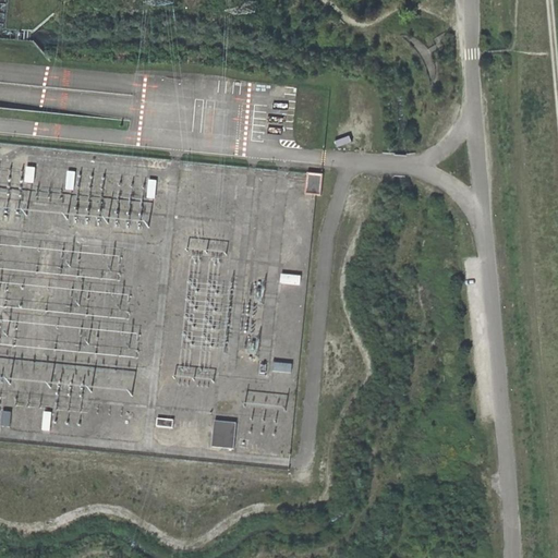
[(25,183),(35,183),(36,167),(26,166),(25,183)]
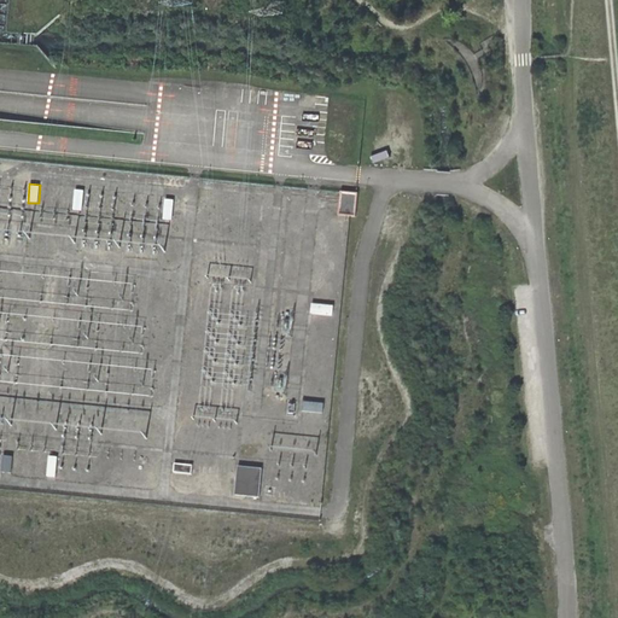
[(83,190),(75,190),(74,210),(81,210),(83,190)]
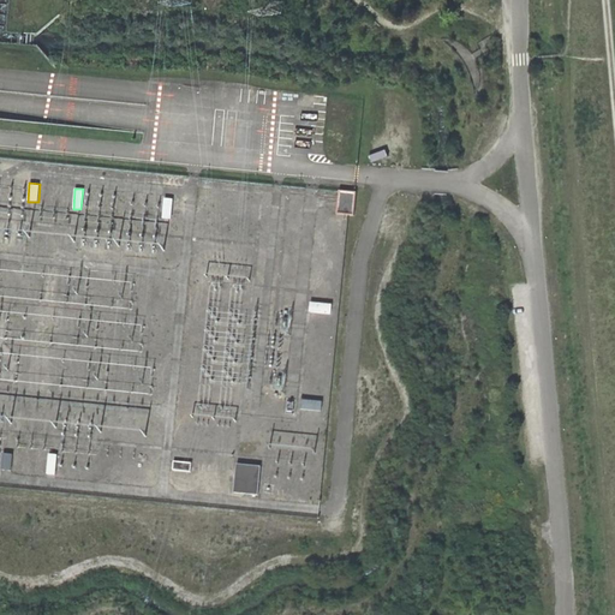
[(340,216),(348,213),(354,214),(356,192),(341,191),(340,216)]
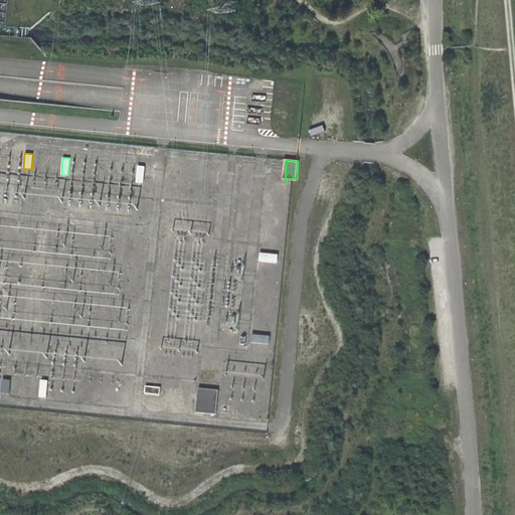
[(145,166),(138,165),(136,183),(144,183),(145,166)]
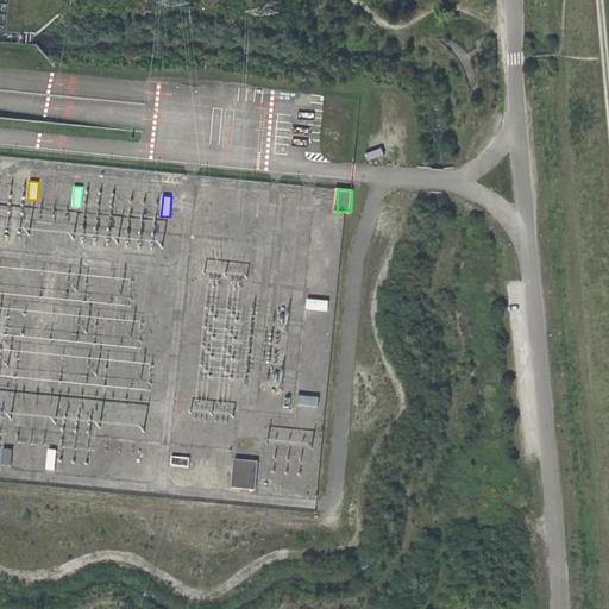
[(309,311),(328,313),(330,305),(309,302),(309,311)]
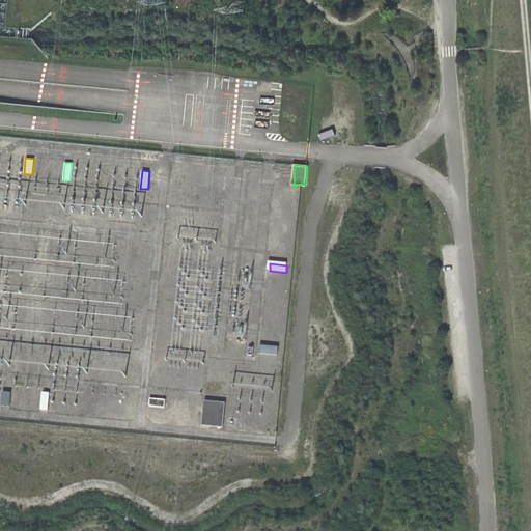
[(260,355),(277,357),(278,350),(260,347),(260,355)]
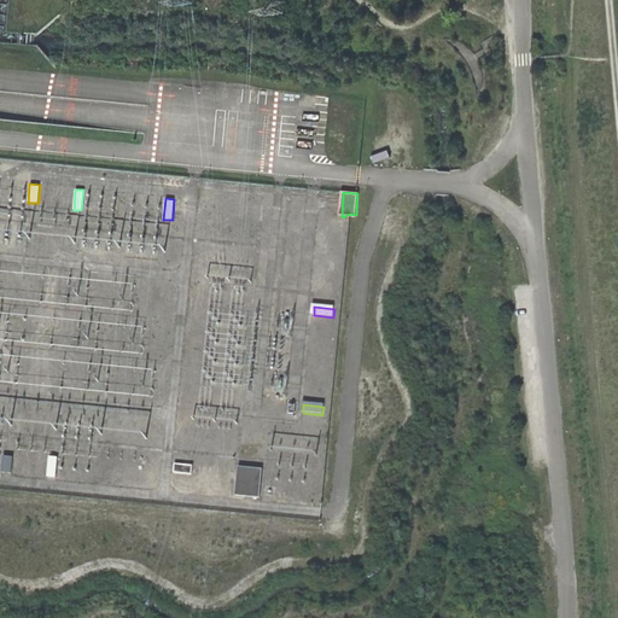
[(1,471),(10,472),(12,455),(4,455),(1,471)]
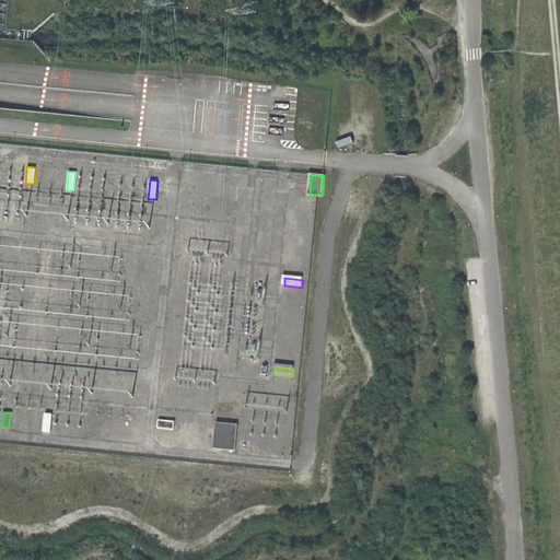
[(53,413),(44,413),(43,431),(51,432),(53,413)]
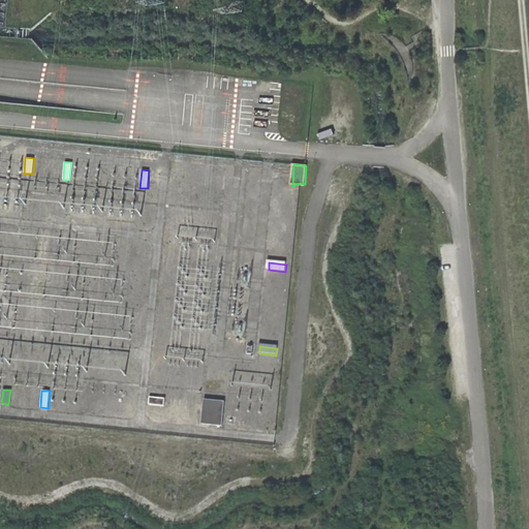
[(224,401),(204,399),(201,424),(222,426),(224,401)]
